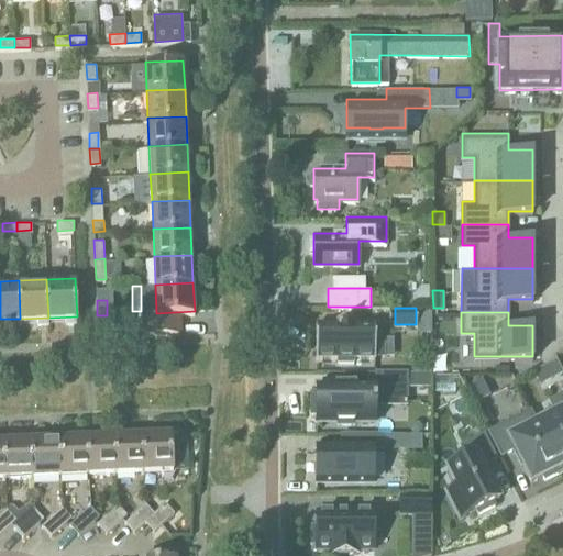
[(97,315),(98,335),(108,335),(107,315),(97,315)]
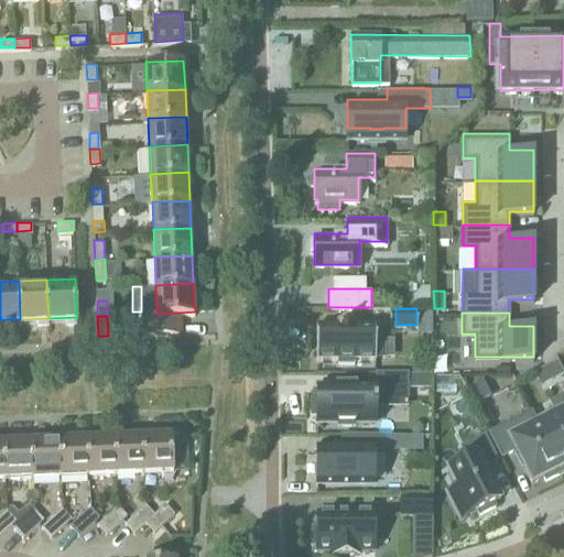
[(316,321),(316,358),(375,358),(375,338),(384,338),(383,324),(375,324),(375,321),(354,321),(354,320),(337,320),(337,321),(316,321)]
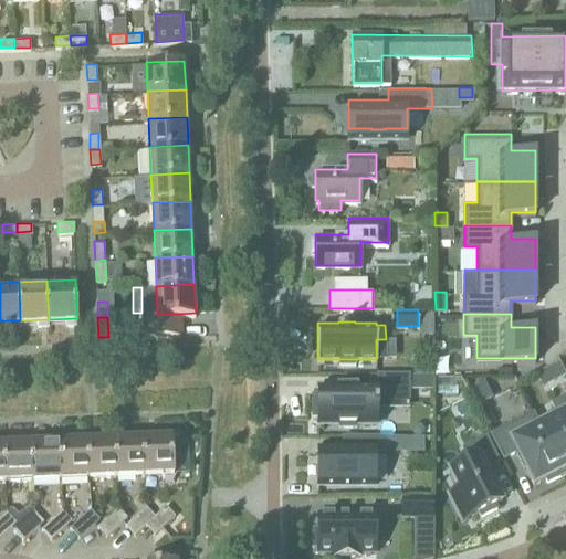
[(323,381),(323,391),(318,391),(318,410),(323,410),(323,418),(353,418),(353,424),(370,424),(370,420),(390,420),(389,379),(367,380),(367,375),(348,376),(348,381),(323,381)]
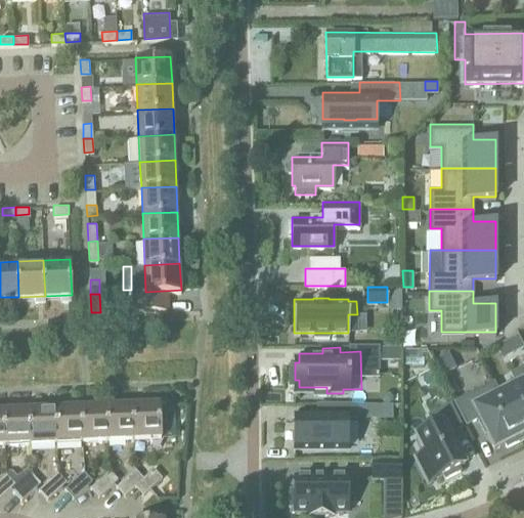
[(447,351),(434,358),(441,373),(455,367),(447,351)]
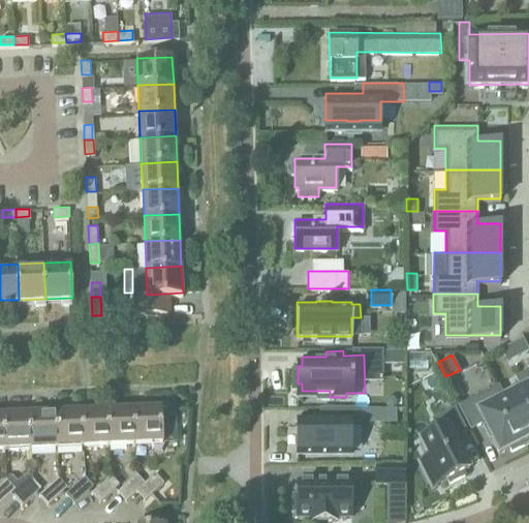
[(504,395),(525,436),(528,433),(528,368),(517,375),(522,387),(504,395)]
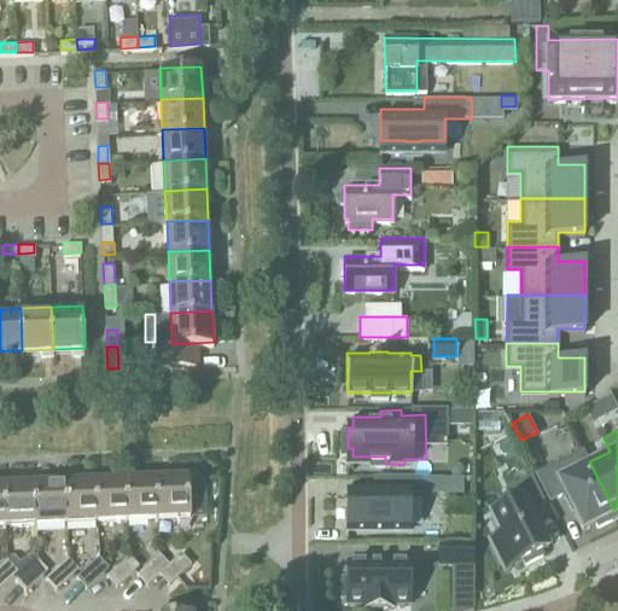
[(565,490),(582,525),(613,510),(589,461),(569,472),(563,459),(537,472),(549,498),(565,490)]
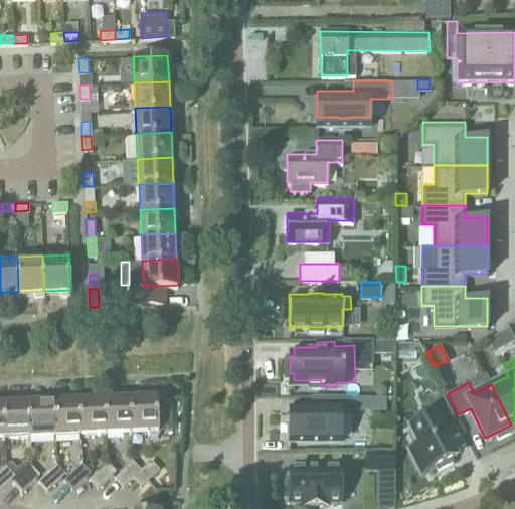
[(130,395),(132,429),(132,436),(148,435),(147,429),(158,428),(156,394),(130,395)]
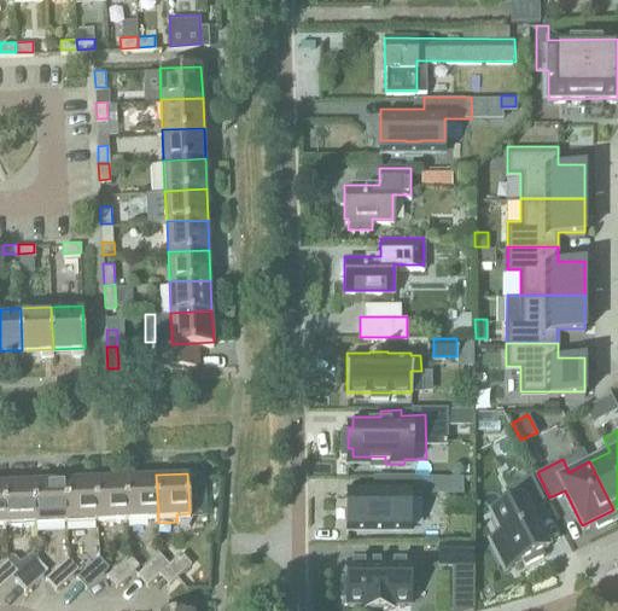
[(374,489),(348,489),(348,528),(408,528),(408,493),(419,493),(419,473),(390,473),(374,473),(374,489)]
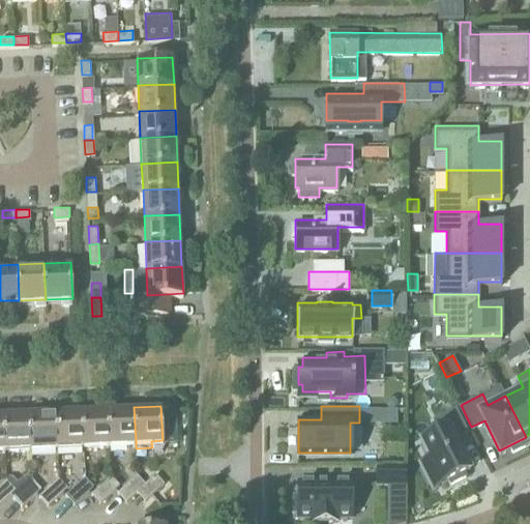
[(429,418),(435,430),(422,436),(429,449),(421,454),(436,483),(468,466),(452,435),(466,428),(454,406),(429,418)]
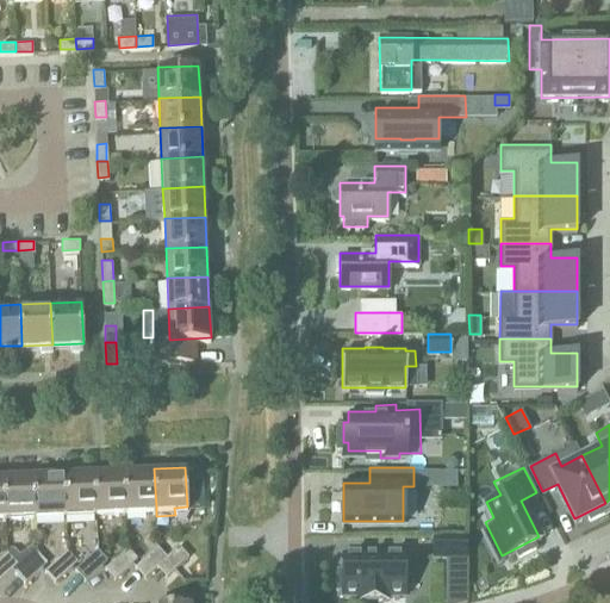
[(144,509),(156,508),(154,468),(124,470),(125,510),(126,516),(144,516),(144,509)]
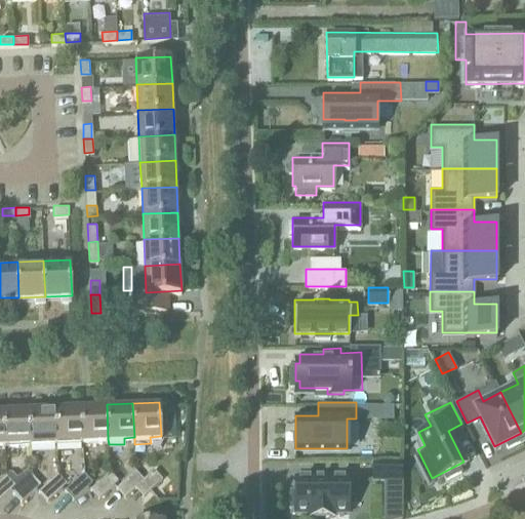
[(82,440),(108,439),(107,404),(81,405),(82,440)]
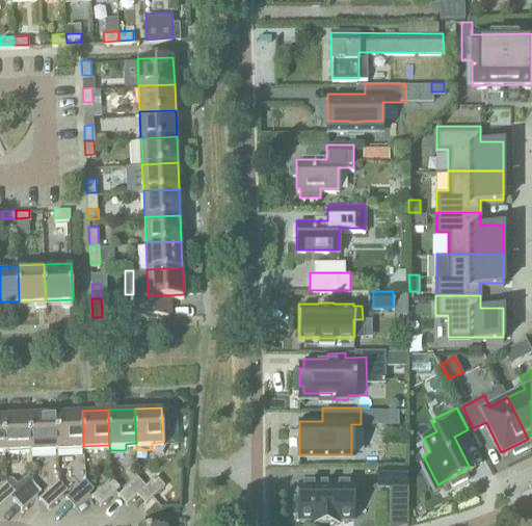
[(57,447),(83,446),(82,411),(55,412),(57,447)]
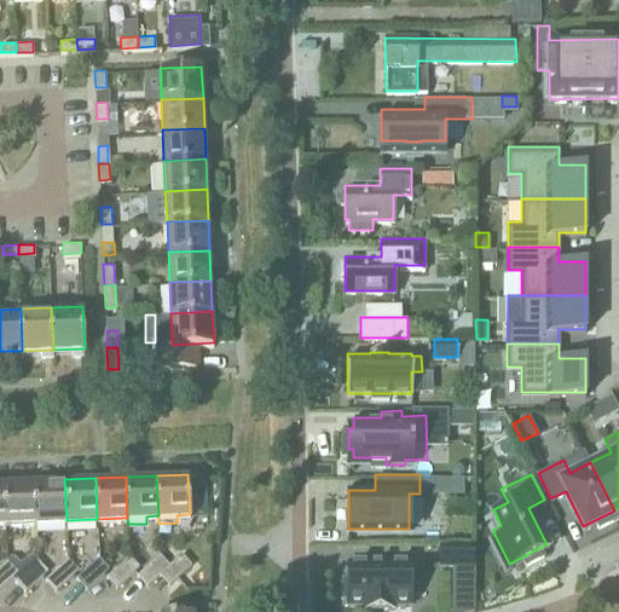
[(35,521),(67,520),(64,479),(34,480),(35,521)]
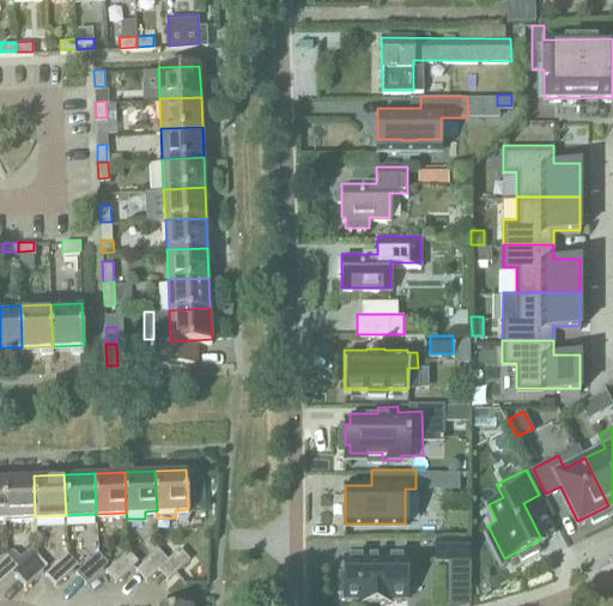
[(5,517),(35,516),(34,476),(4,478),(5,517)]
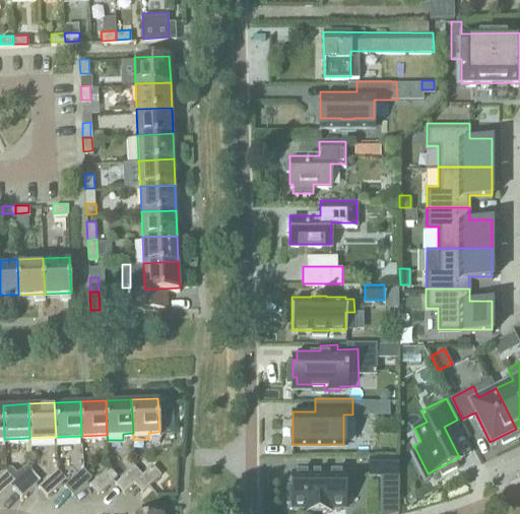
[(398,457),(374,457),(370,457),(369,476),(383,476),(383,485),(398,484),(398,457)]
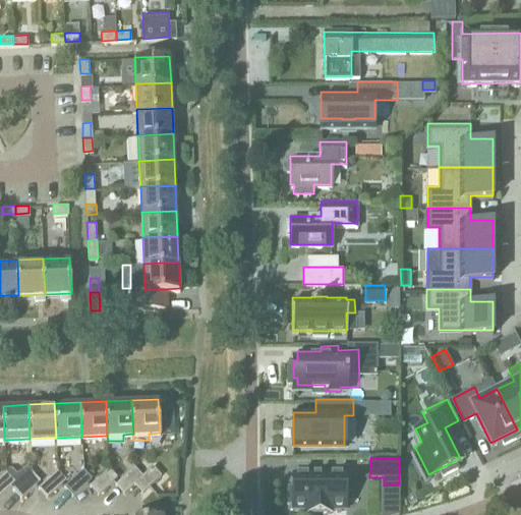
[(143,475),(135,481),(142,491),(162,474),(153,464),(141,473),(143,475)]
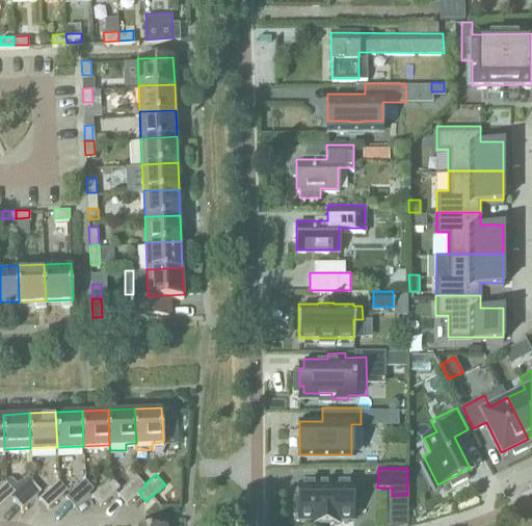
[(99,503),(108,494),(118,484),(111,475),(90,494),(99,503)]
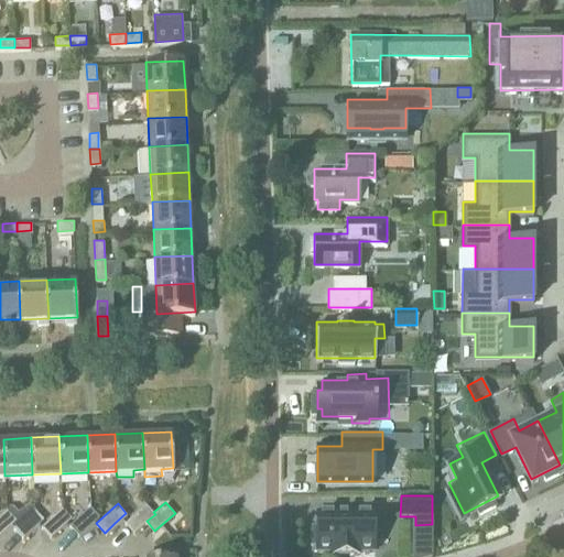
[(155,514),(153,512),(145,503),(126,520),(134,531),(147,521),(155,514)]
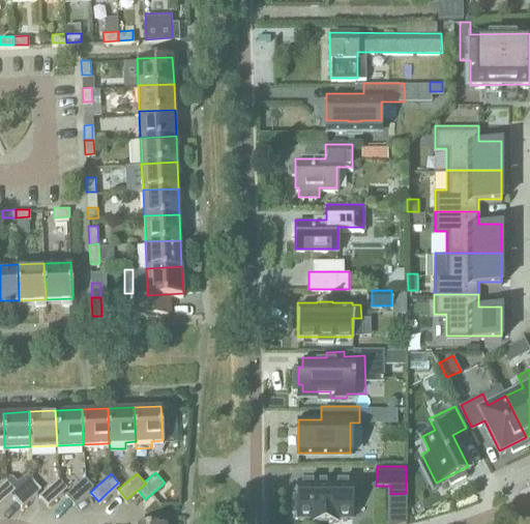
[(72,502),(84,492),(93,484),(84,474),(64,493),(72,502)]
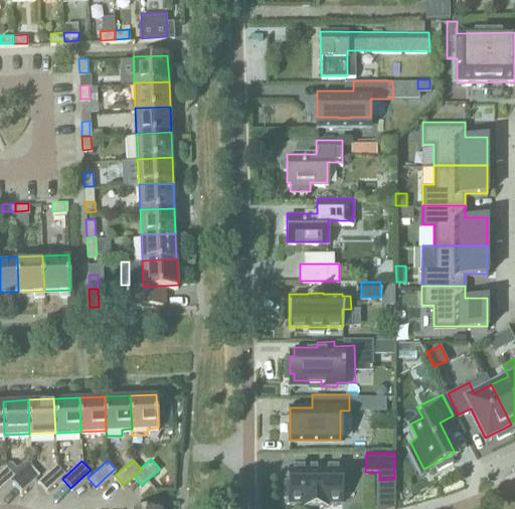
[(45,489),(56,478),(63,471),(56,463),(36,480),(45,489)]
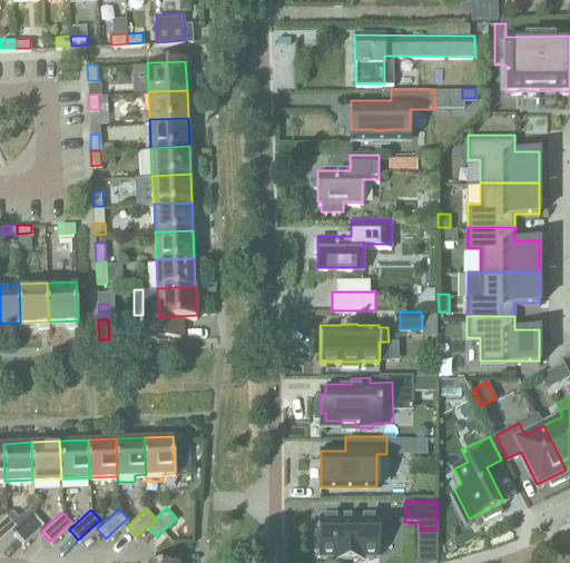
[(21,542),(37,529),(43,522),(35,513),(13,533),(21,542)]
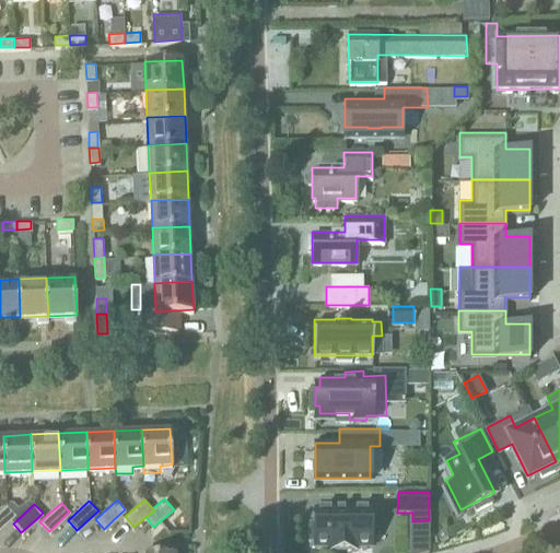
[(314,519),(310,519),(310,539),(314,540),(314,545),(329,545),(329,549),(359,549),(359,545),(374,545),(374,540),(378,540),(378,504),(314,504),(314,519)]
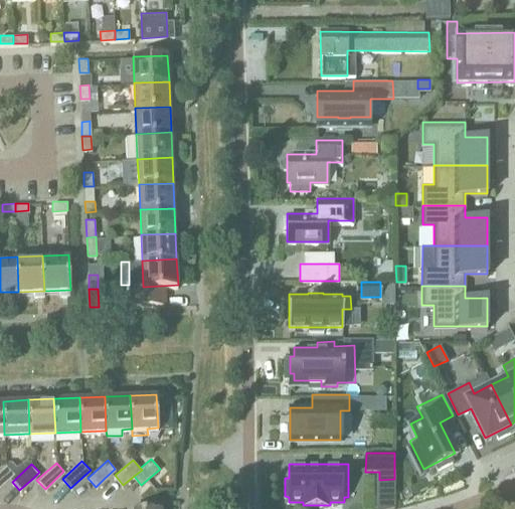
[(0,485),(9,478),(14,474),(6,465),(0,469),(0,485)]
